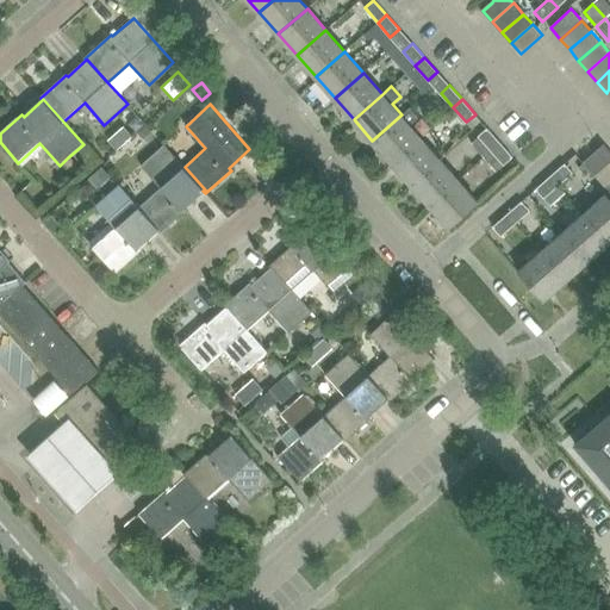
[(402,114),(372,141),(391,162),(421,136),(411,125),(418,118),(410,107),(402,114)]
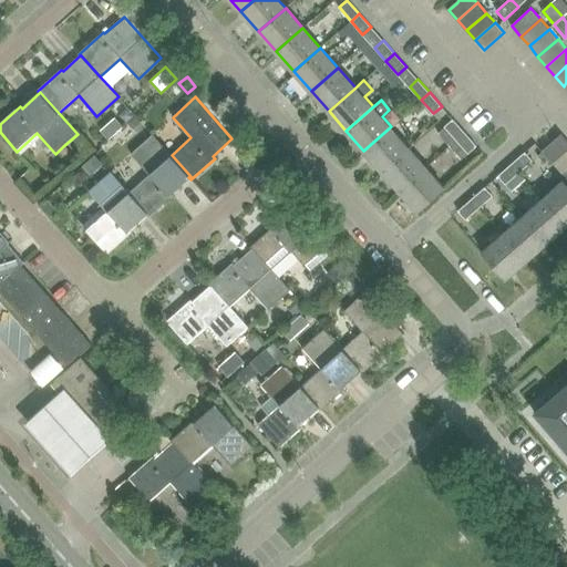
[(127,109),(120,116),(126,124),(134,116),(127,109)]
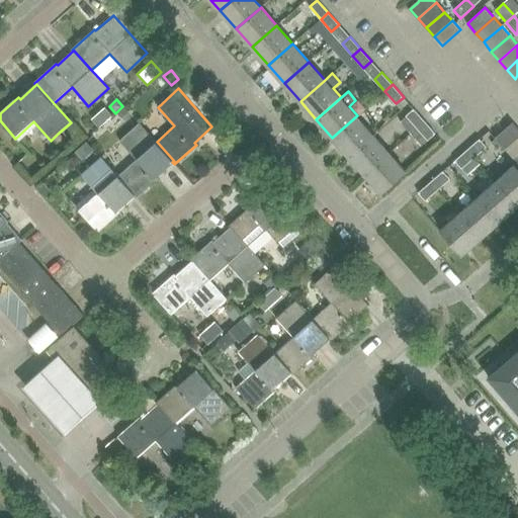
[(122,106),(115,113),(125,124),(133,117),(122,106)]
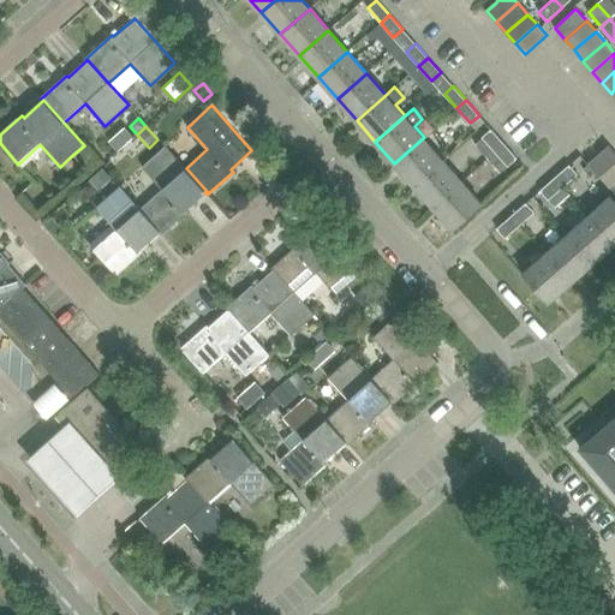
[(496,151),(505,144),(491,130),(483,137),(496,151)]
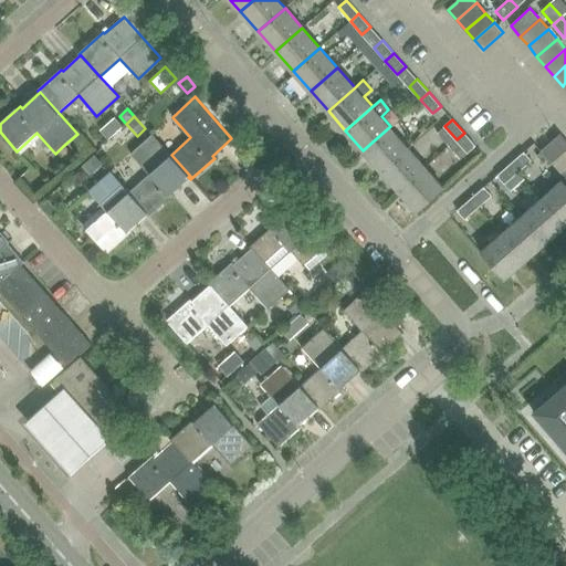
[(363,150),(380,170),(407,146),(390,126),(363,150)]
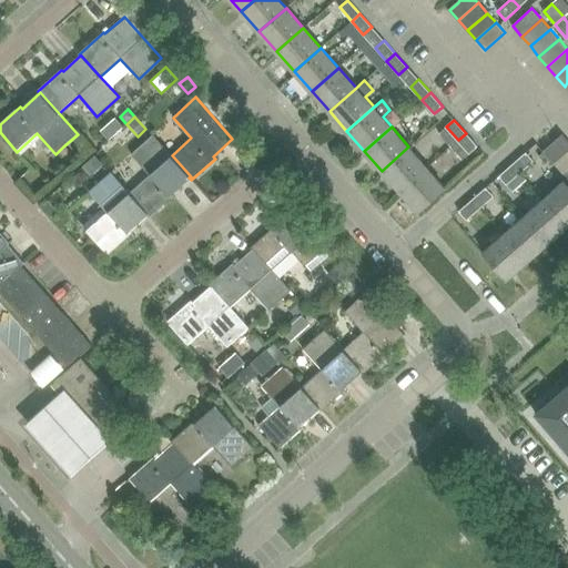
[(478,146),(466,133),(458,140),(469,153),(478,146)]
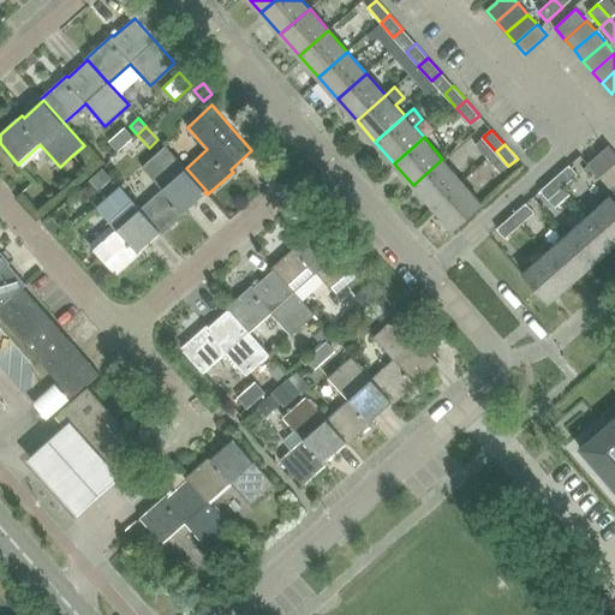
[(587,162),(599,175),(614,161),(614,153),(608,144),(587,162)]
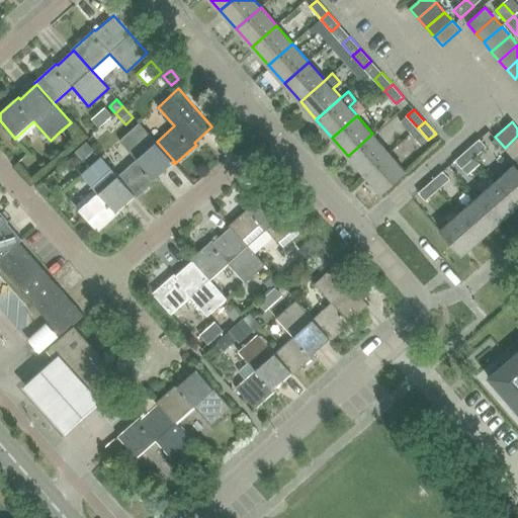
[(137,160),(118,176),(136,195),(135,196),(137,198),(159,178),(157,176),(172,162),(174,161),(157,142),(140,123),(120,141),(137,160)]
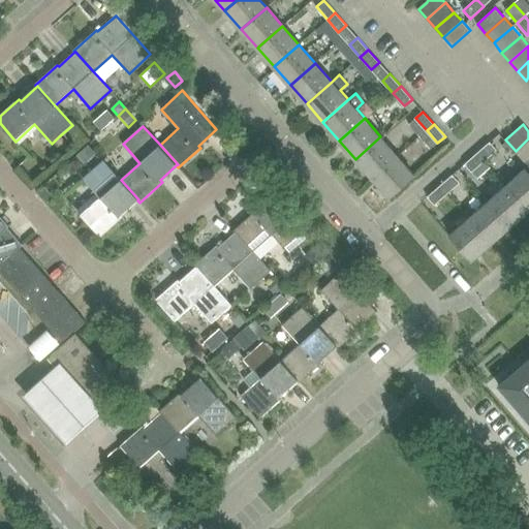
[(63,142),(59,136),(54,142),(57,147),(63,142)]
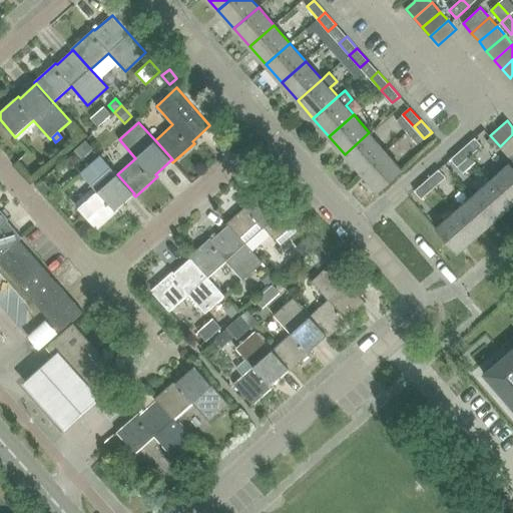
[(345,154),(361,172),(385,150),(369,132),(345,154)]
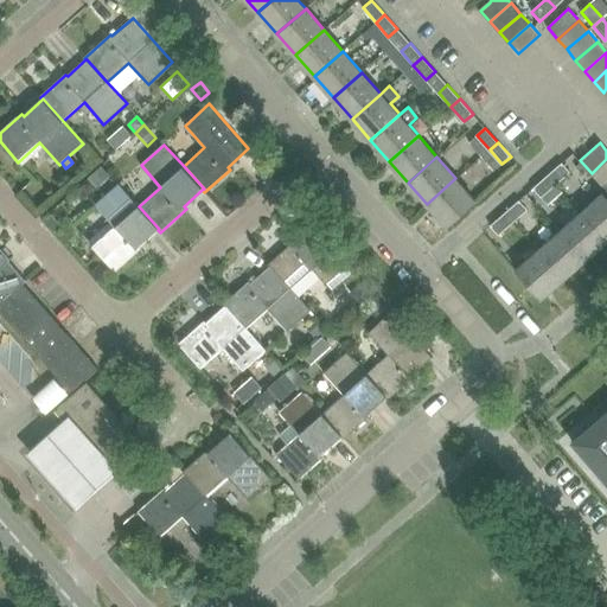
[(606,159),(592,173),(601,184),(606,178),(606,159)]
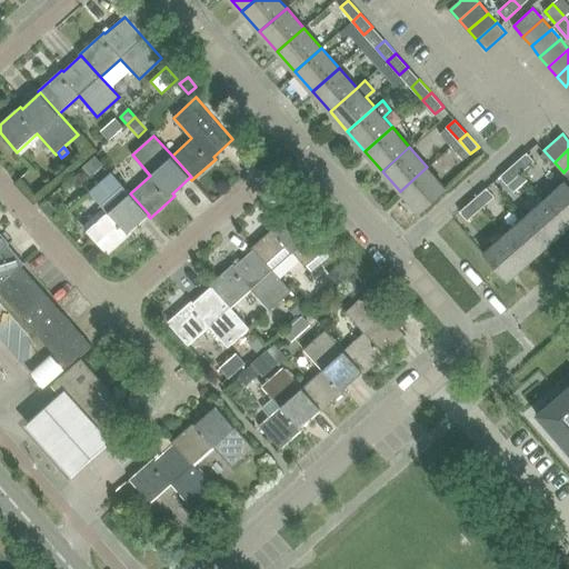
[(528,153),(513,166),(521,173),(536,161),(528,153)]
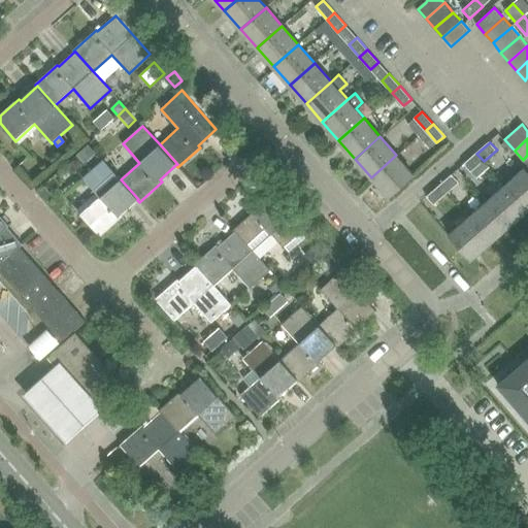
[(89,145),(77,156),(85,163),(96,154),(89,145)]
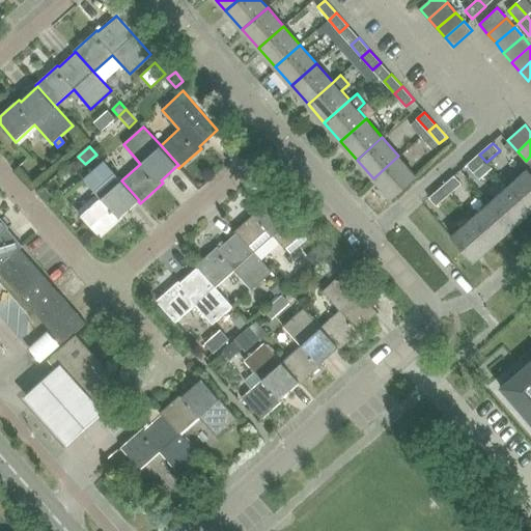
[(486,162),(479,155),(467,166),(480,180),(493,169),(486,162)]
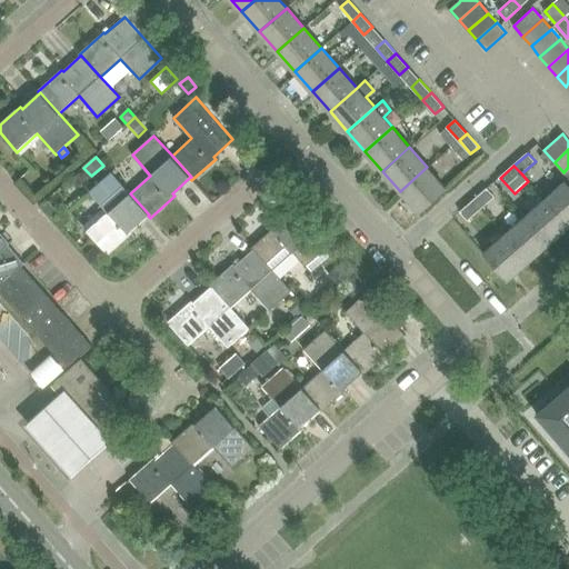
[(427,167),(400,191),(418,211),(446,188),(427,167)]
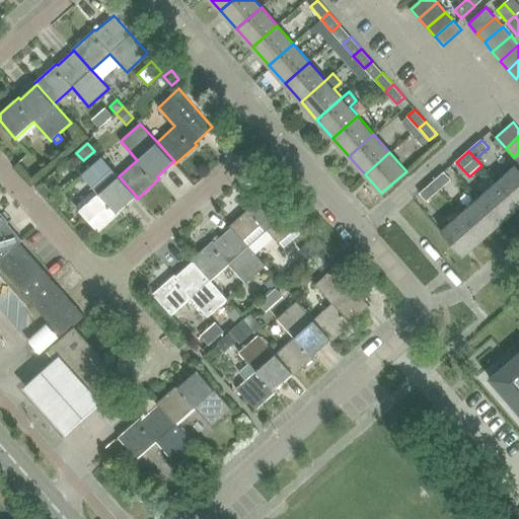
[(136,196),(119,176),(102,157),(82,175),(99,195),(90,203),(80,212),(98,233),(121,214),(119,212),(135,197),(136,196)]
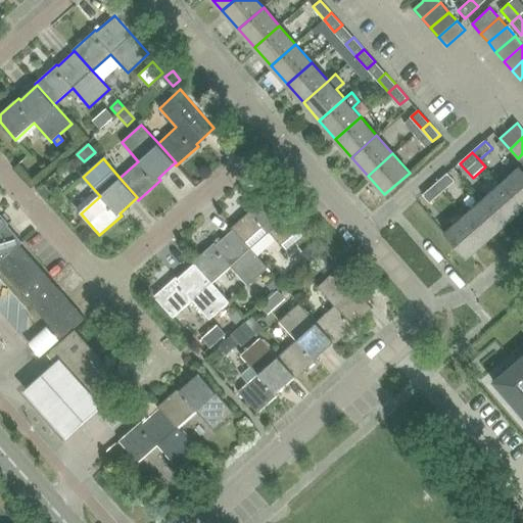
[(522,171),(519,167),(500,183),(522,208),(522,207),(522,171)]
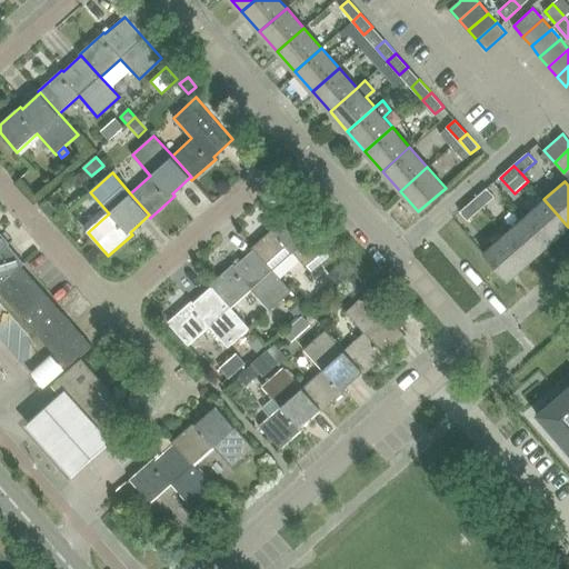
[(488,189),(475,200),(481,209),(495,197),(488,189)]
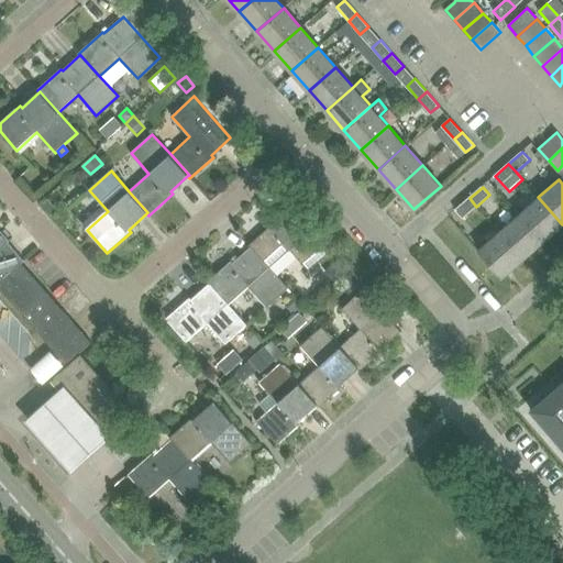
[(538,197),(518,214),(542,242),(562,224),(538,197)]
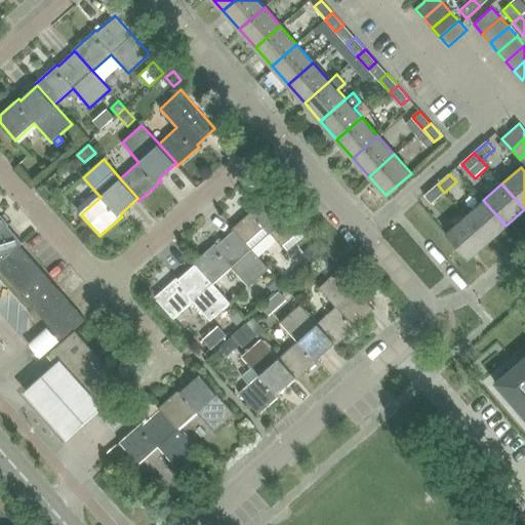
[(444,193),(438,185),(425,196),(432,203),(444,193)]
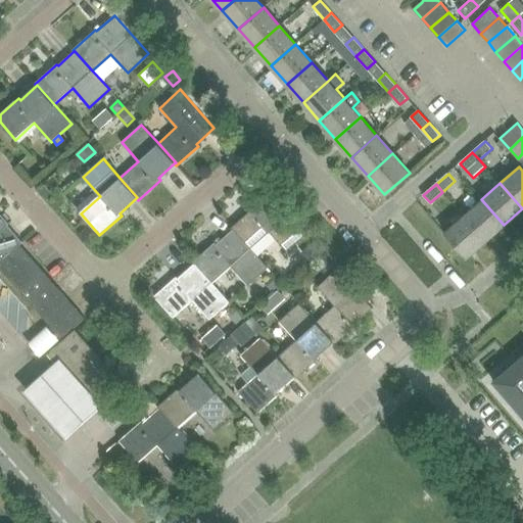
[(231,229),(232,231),(234,230),(251,249),(269,233),(286,252),(306,234),(272,195),(254,210),(253,208),(231,229)]
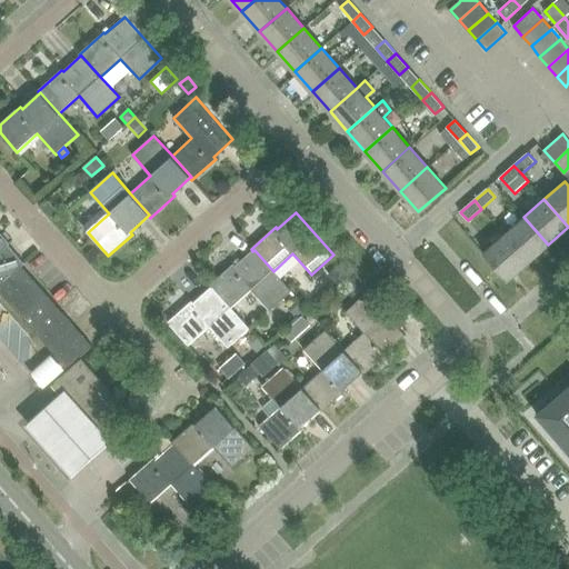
[(523,217),(503,235),(528,262),(548,245),(523,217)]
